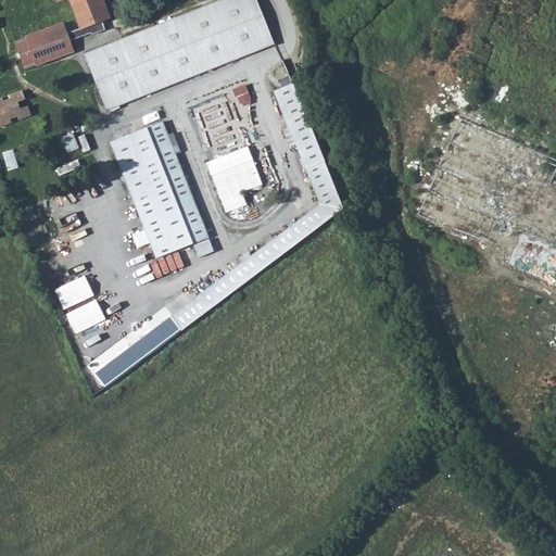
[(70,0),(79,28),(67,33),(63,22),(28,35),(29,37),(14,42),(23,67),(38,61),(39,64),(74,51),(70,40),(90,33),(91,36),(104,30),(101,22),(110,17),(102,0),(70,0)]
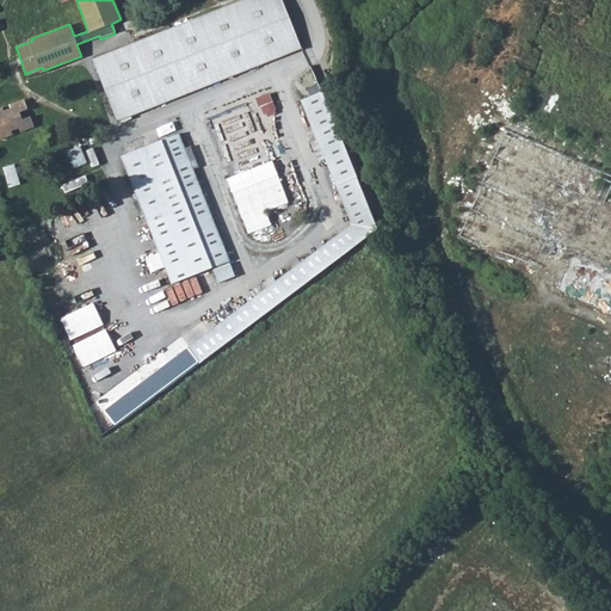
[(133,115),(304,50),(285,0),(248,0),(96,57),(119,119),(122,119),(121,116),(131,111),(133,115)]
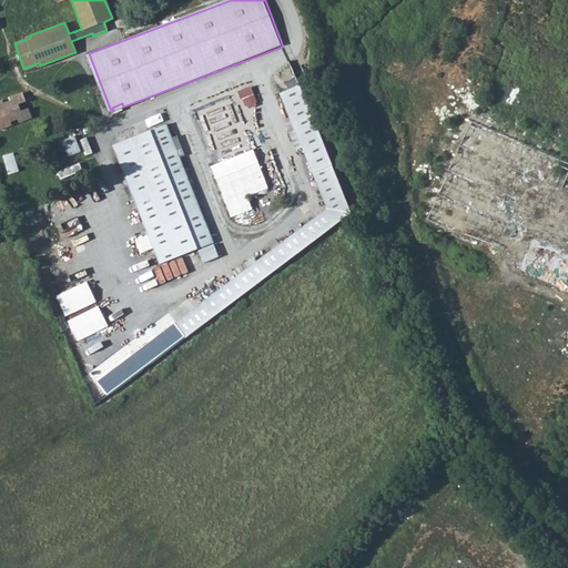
[(285,90),(300,83),(296,78),(283,85),(285,90)]
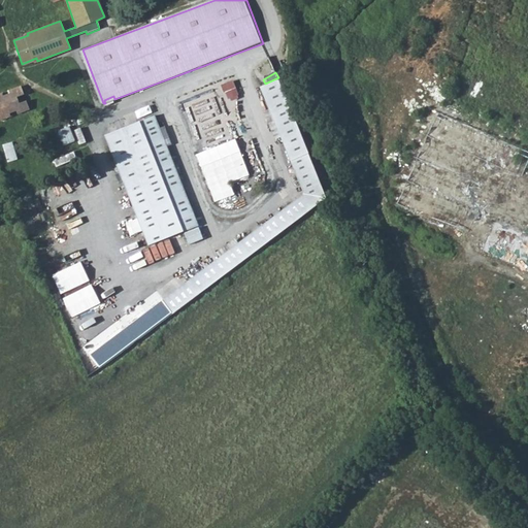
[(196,295),(207,286),(290,223),(325,196),(279,81),(261,89),(304,194),(198,272),(186,282),(196,295)]
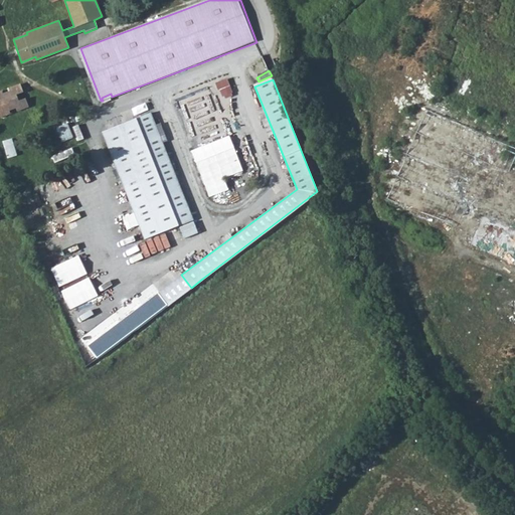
[(4,92),(0,93),(0,116),(1,118),(11,114),(10,111),(18,108),(19,111),(29,107),(26,100),(21,102),(19,96),(24,94),(20,84),(10,89),(11,93),(5,95),(4,92)]
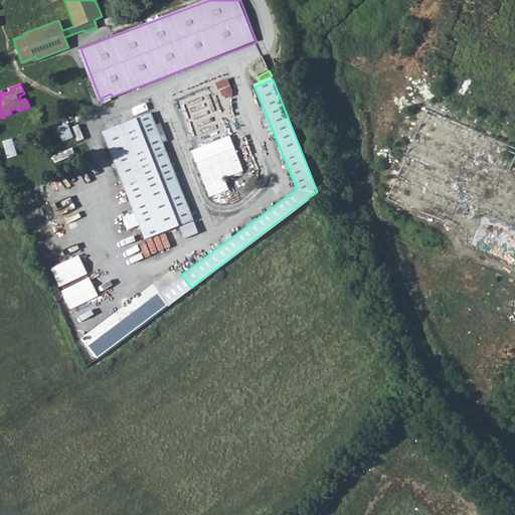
[(216,96),(207,99),(212,111),(220,107),(216,96)]
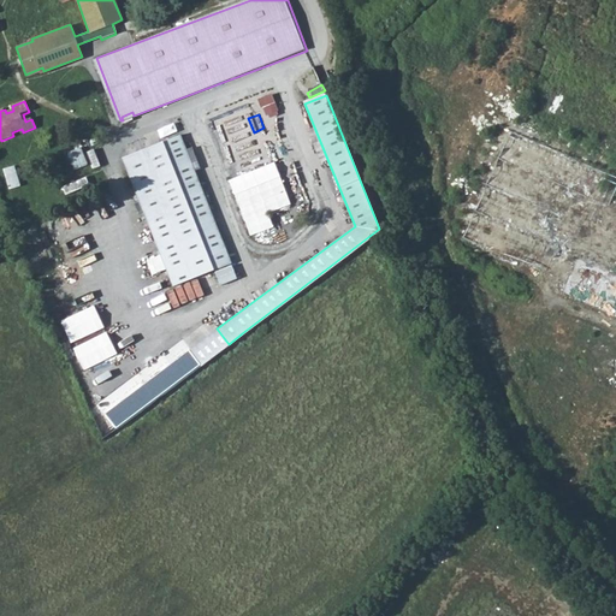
[(498,126),(457,236),(568,278),(562,294),(615,314),(615,209),(600,203),(612,170),(498,126)]
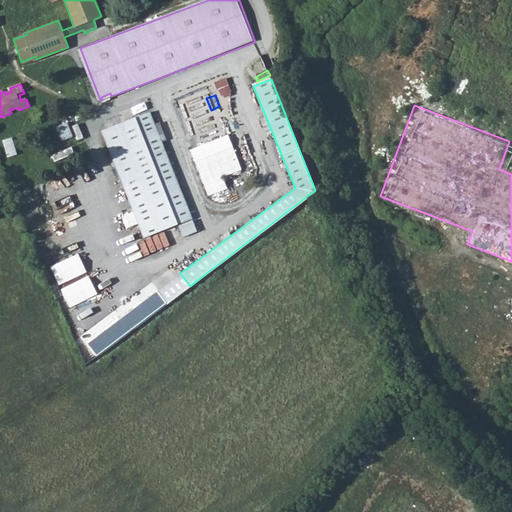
[(149,110),(102,130),(144,234),(191,215),(149,110)]
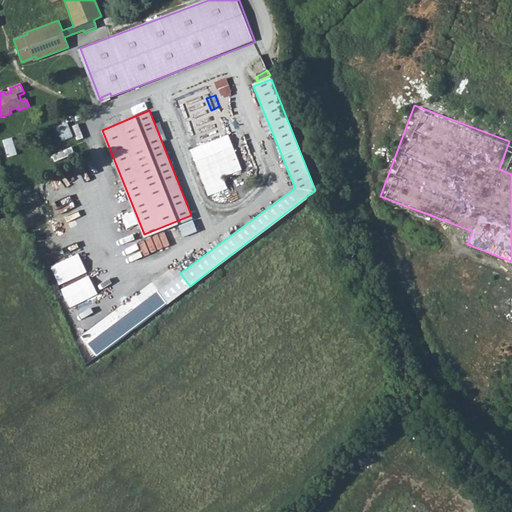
[(228,188),(224,176),(242,169),(230,134),(192,148),(208,195),(228,188)]
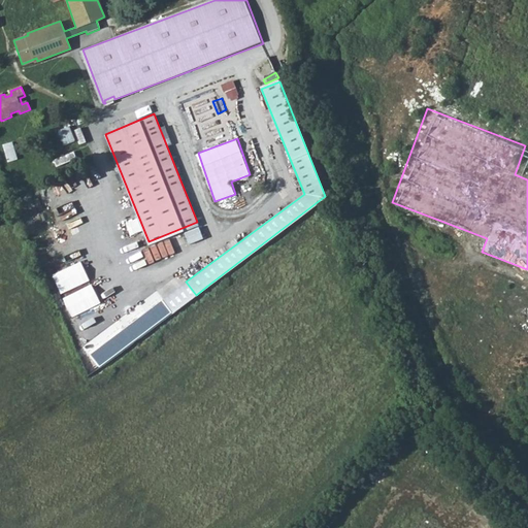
[(196,295),(186,282),(162,299),(172,312),(196,295)]
